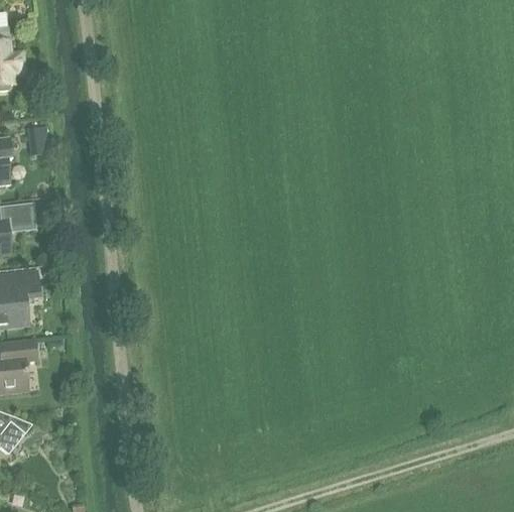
[(0,35),(0,89),(10,89),(12,86),(12,83),(15,83),(14,73),(23,72),(25,69),(24,54),(21,52),(12,53),(10,37),(8,35),(0,35)]
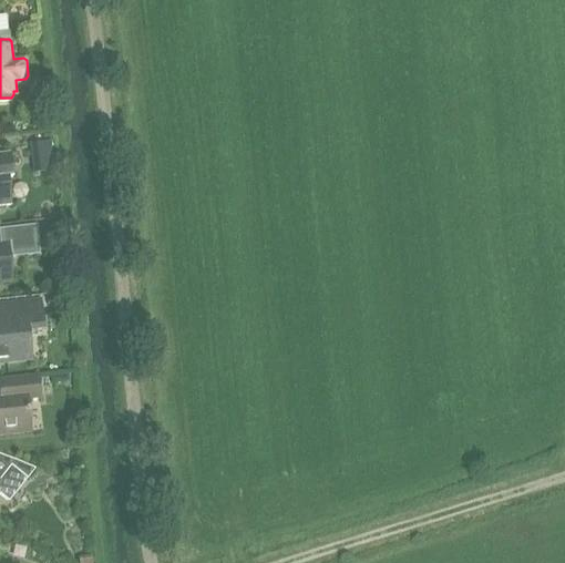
[(52,145),(51,136),(33,139),(34,146),(52,145)]
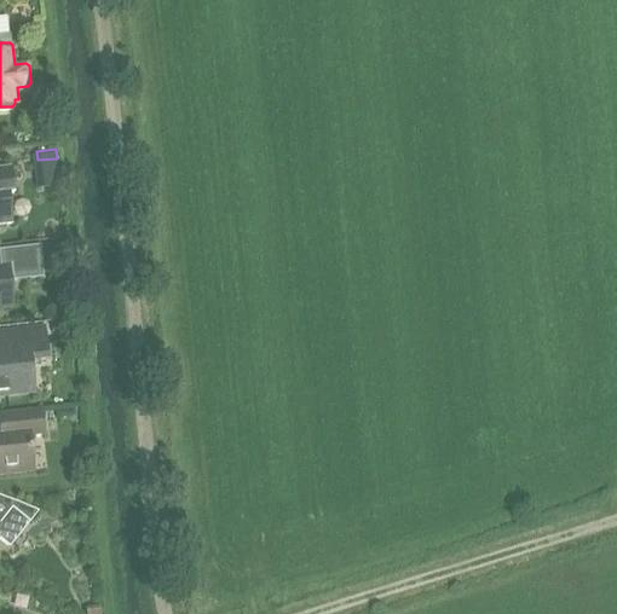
[(13,163),(0,164),(0,220),(13,219),(11,190),(17,189),(13,163)]
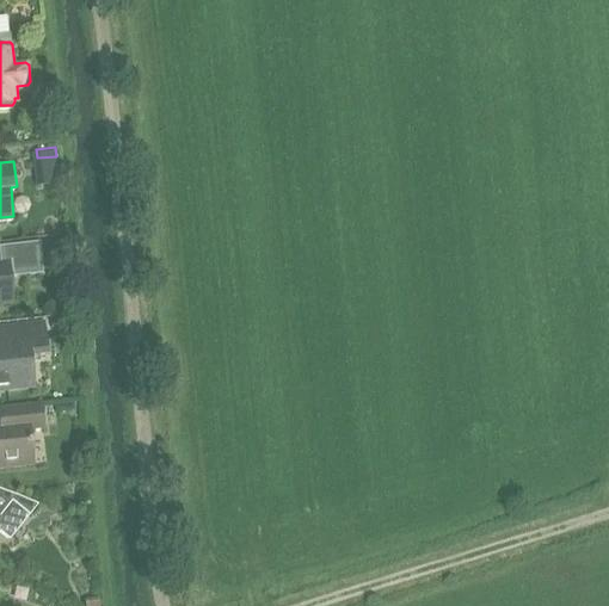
[(47,237),(49,252),(65,249),(63,235),(47,237)]
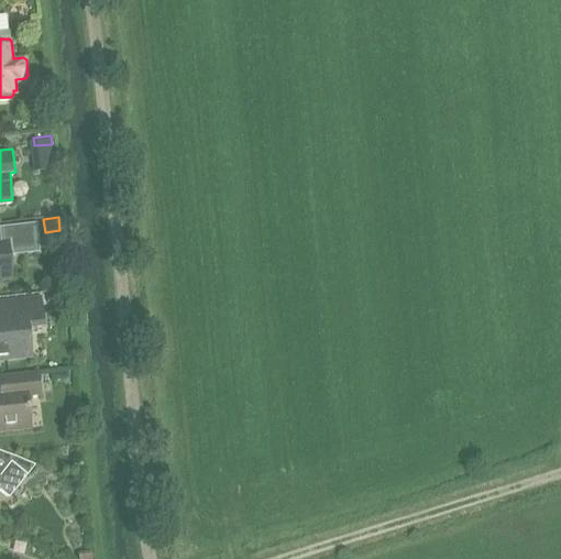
[(0,275),(13,275),(11,251),(42,248),(39,220),(2,225),(3,240),(0,240),(0,275)]
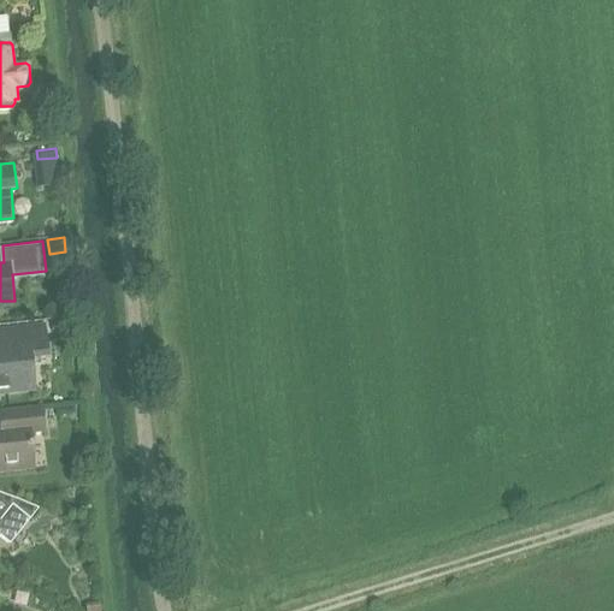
[(47,322),(6,327),(0,327),(0,390),(29,387),(25,356),(51,354),(47,322)]
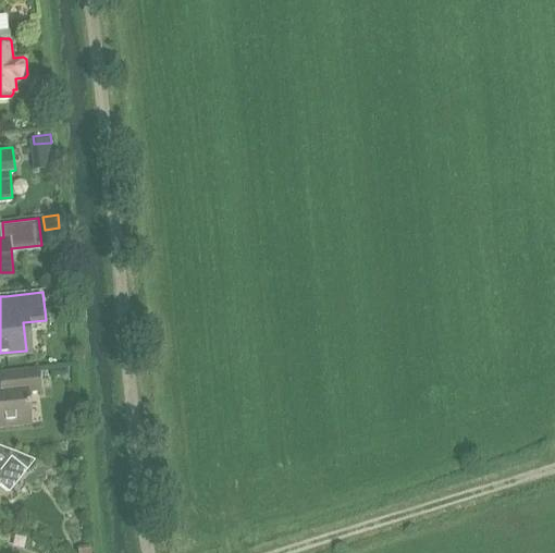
[(0,422),(31,420),(27,388),(41,386),(39,365),(0,369),(2,384),(0,384),(0,422)]
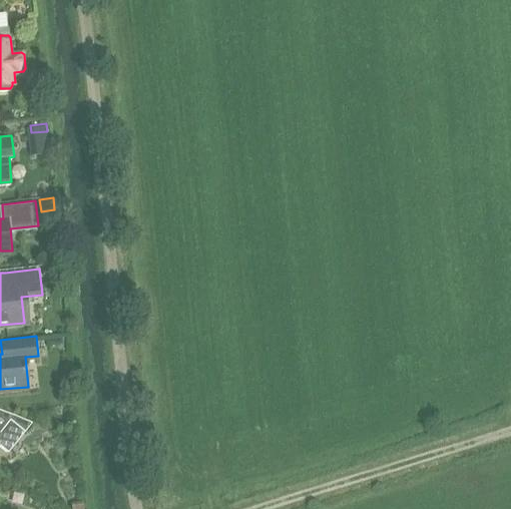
[(0,445),(1,444),(9,451),(22,435),(26,430),(13,418),(8,423),(5,427),(0,423),(0,445)]
